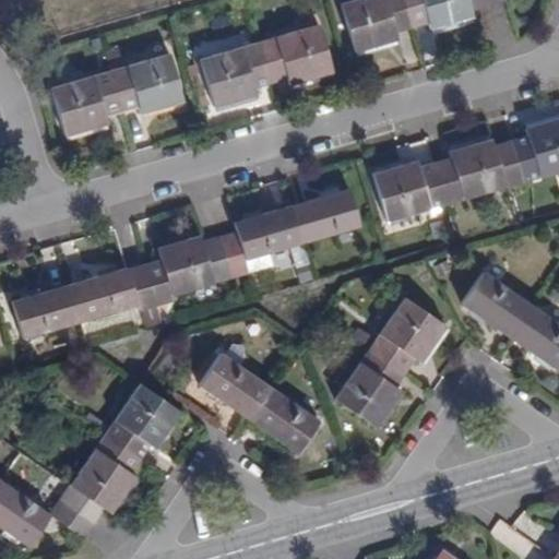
[(395,33),(413,27),(404,0),(351,0),(340,3),(354,51),(397,39),(395,33)]
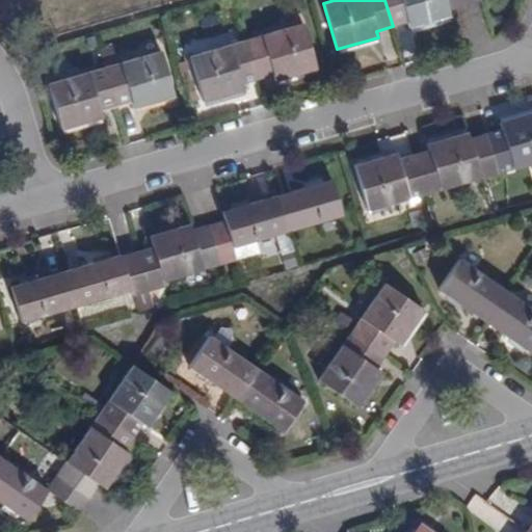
[(409,28),(451,17),(449,9),(446,0),(384,0),(393,26),(406,21),(409,28)]
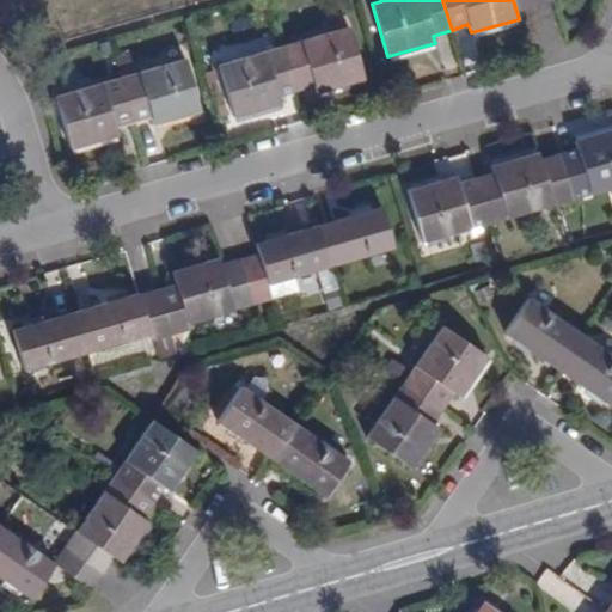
[(513,0),(516,11),(536,6),(533,0),(513,0)]
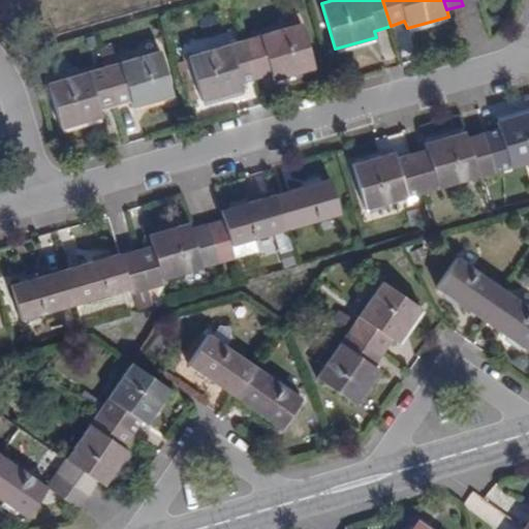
[(302,23),(245,38),(256,78),(271,73),(274,81),(314,68),(302,23)]
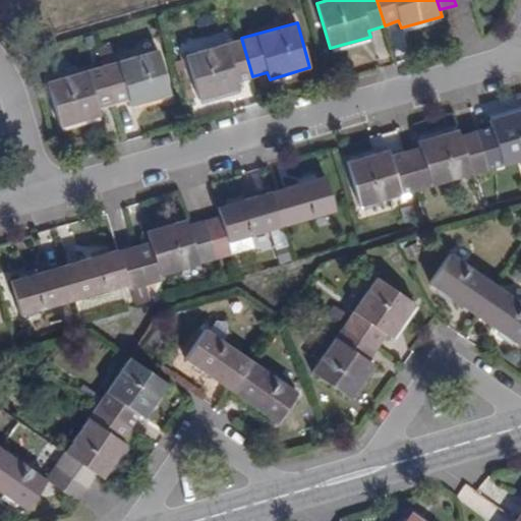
[(236,80),(252,76),(241,38),(186,53),(198,100),(238,89),(236,80)]
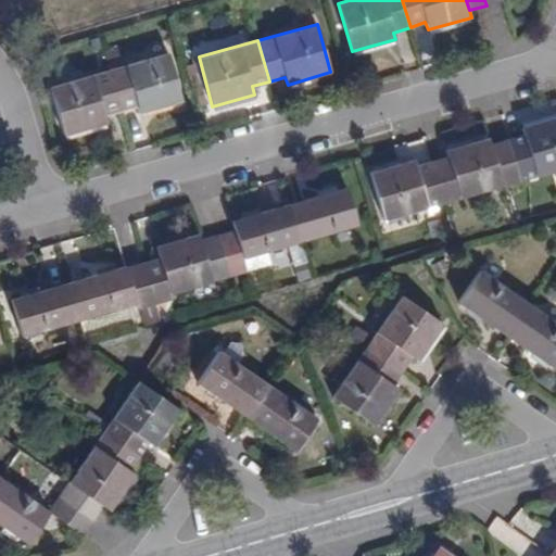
[(167,52),(109,70),(122,111),(136,108),(139,113),(181,101),(167,52)]
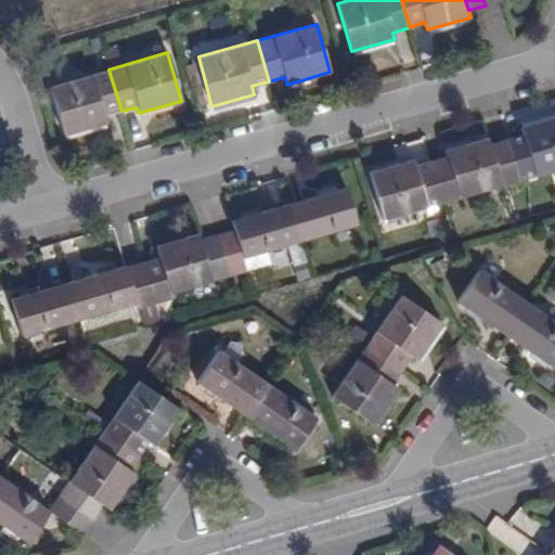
[(104,116),(121,111),(108,69),(50,86),(64,134),(105,123),(104,116)]
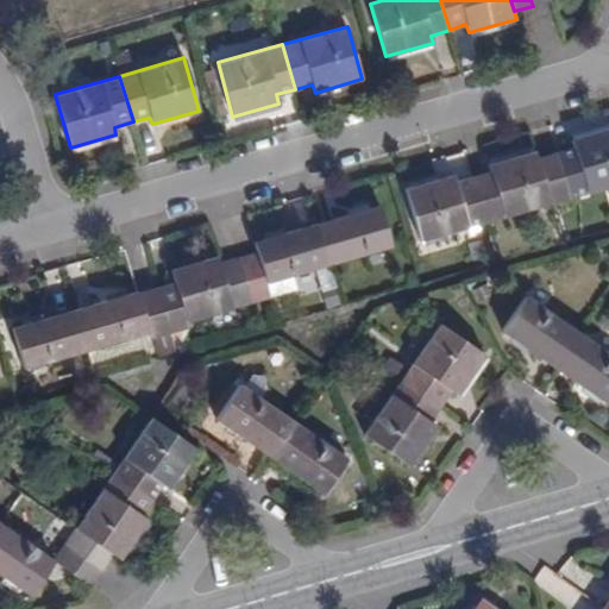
[(573,146),(558,151),(570,196),(608,184),(608,126),(571,138),(573,146)]
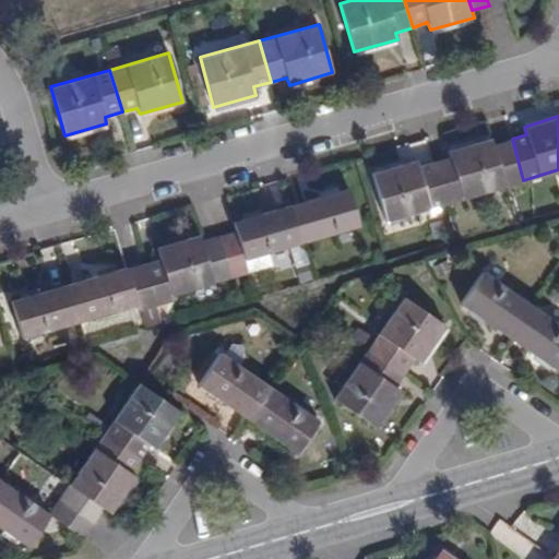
[(448,202),(507,185),(495,143),(492,137),(449,149),(451,155),(436,159),(448,202)]
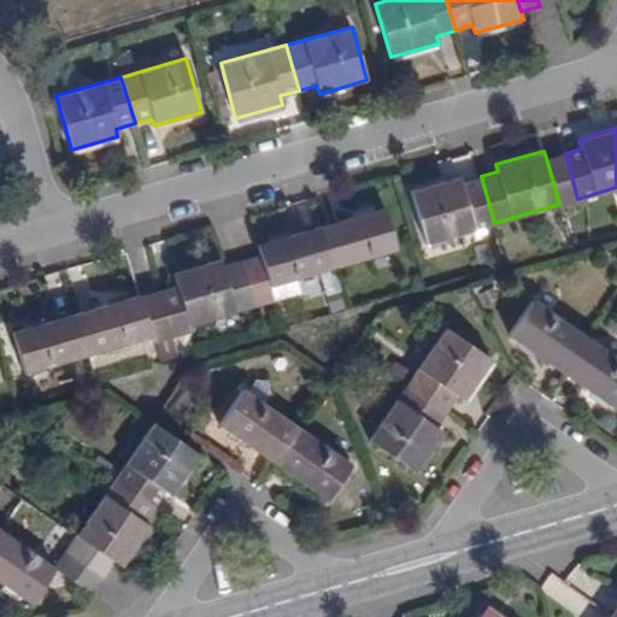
[(565,153),(546,158),(559,204),(577,199),(565,153)]
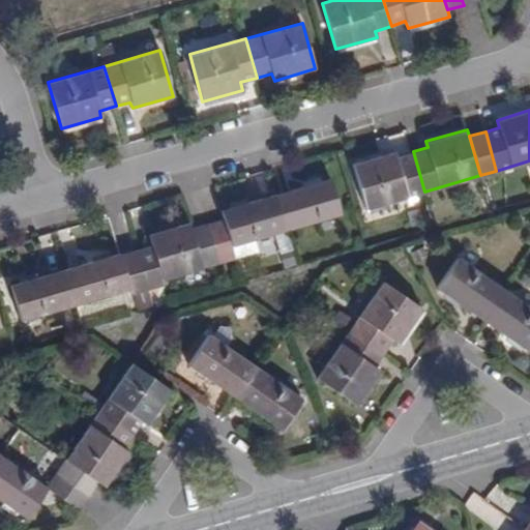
[(367,207),(424,192),(413,151),(396,156),(394,150),(355,162),(367,207)]
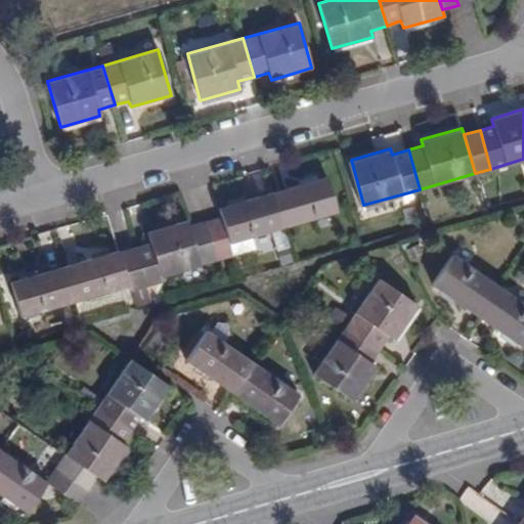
[(328,174),(273,189),(284,226),(337,211),(328,174)]
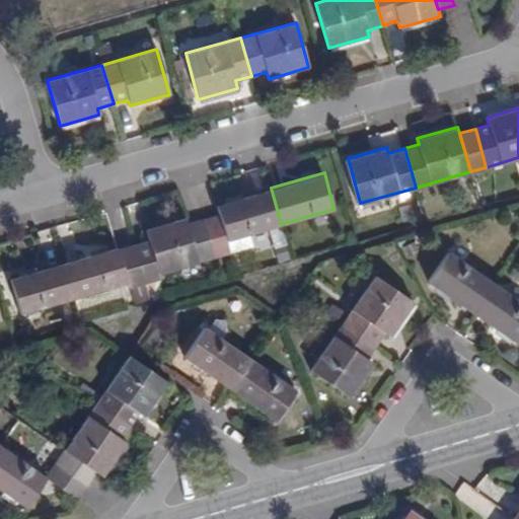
[(271,188),(217,204),(220,212),(227,239),(281,224),(271,188)]
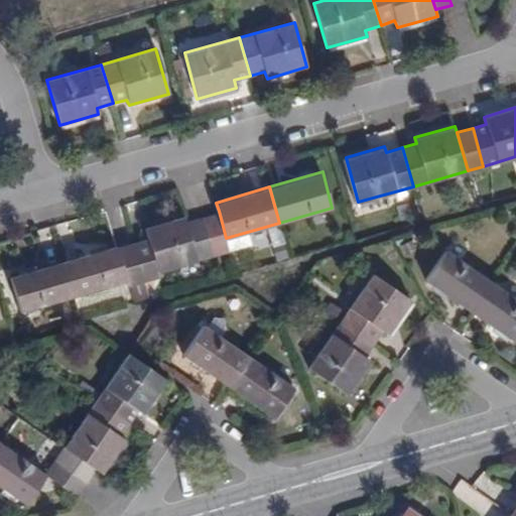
[(219,211),(202,216),(212,255),(230,251),(226,238),(219,211)]
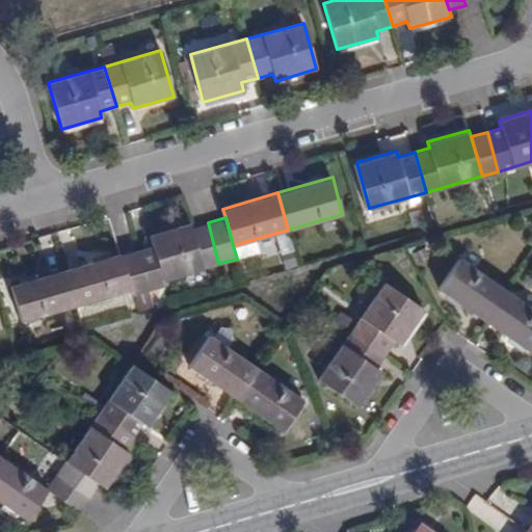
[(162,280),(203,267),(191,228),(190,221),(149,235),(152,244),(137,248),(149,290),(163,286),(162,280)]
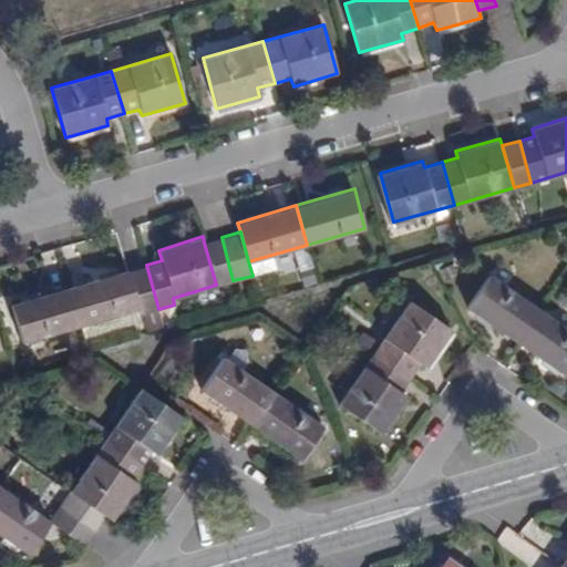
[(222,237),(204,243),(216,285),(233,280),(222,237)]
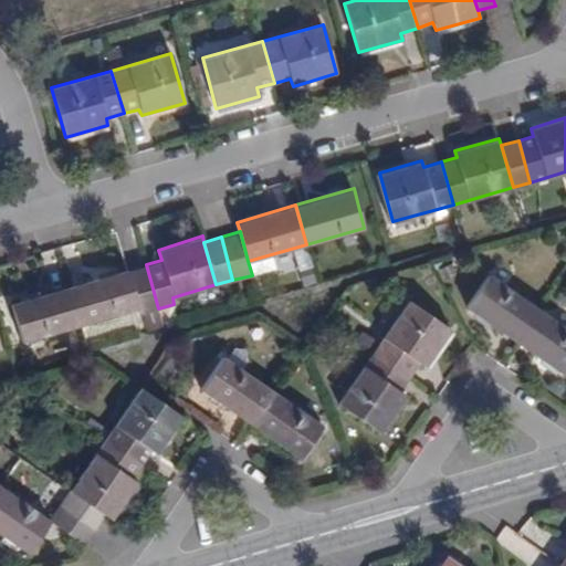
[(146,264),(129,269),(139,307),(142,313),(158,308),(146,264)]
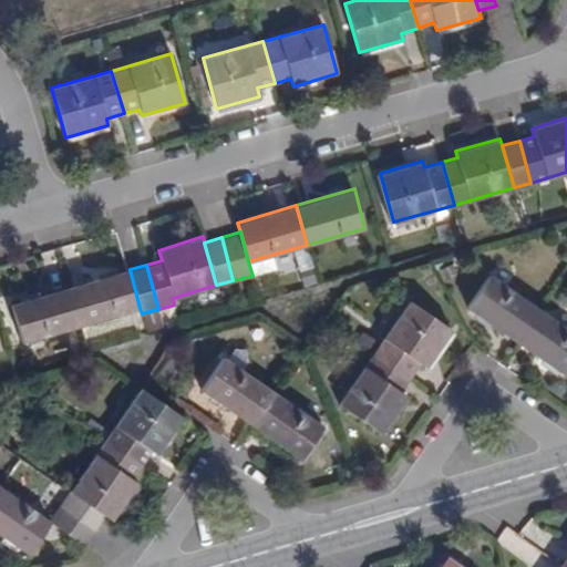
[(130,269),(69,287),(80,325),(140,308),(130,269)]
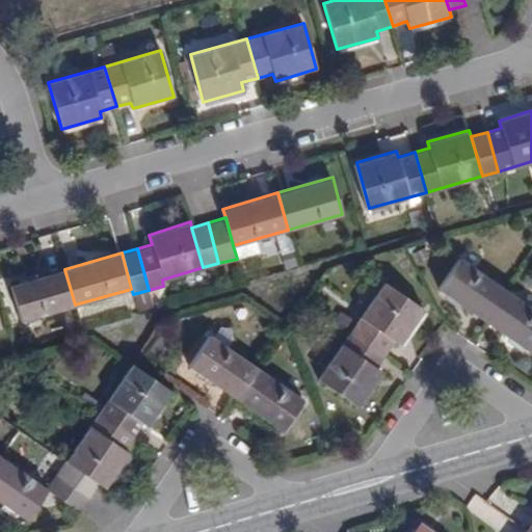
[(437,288),(485,321),(506,290),(459,257),(437,288)]
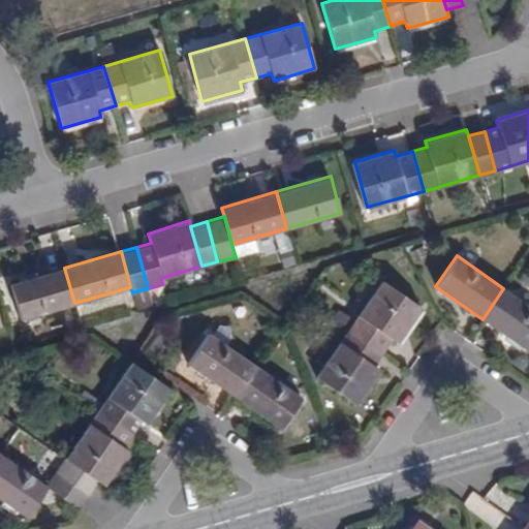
[(21,318),(74,303),(64,268),(10,283),(21,318)]
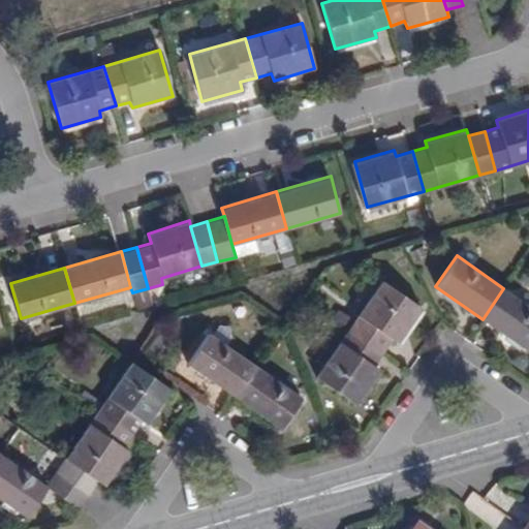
[(382,279),(348,328),(382,351),(391,339),(397,342),(421,307),(382,279)]
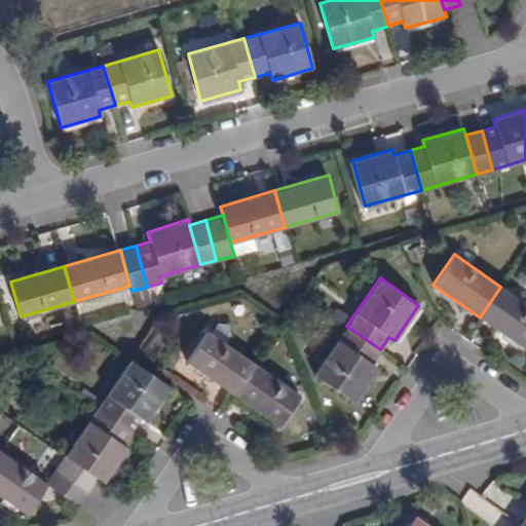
[(525,346),(525,304),(500,287),(480,317),(525,348),(525,346)]
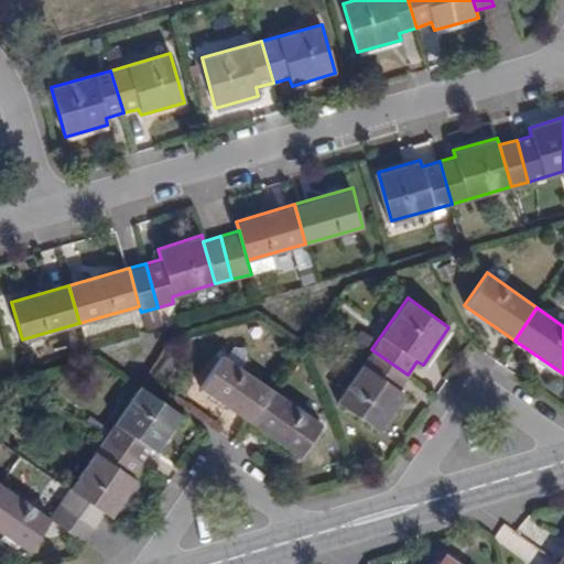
[(399,388),(408,375),(371,349),(336,401),(378,430),(404,393),(399,388)]
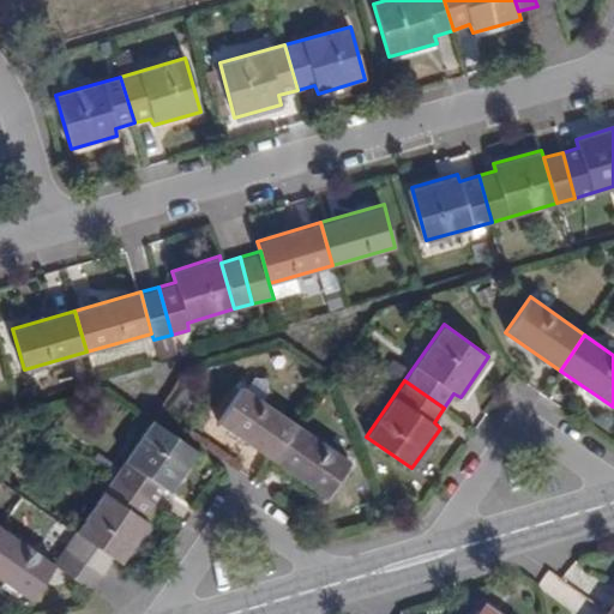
[(217,422),(272,459),(296,423),(242,387),(217,422)]
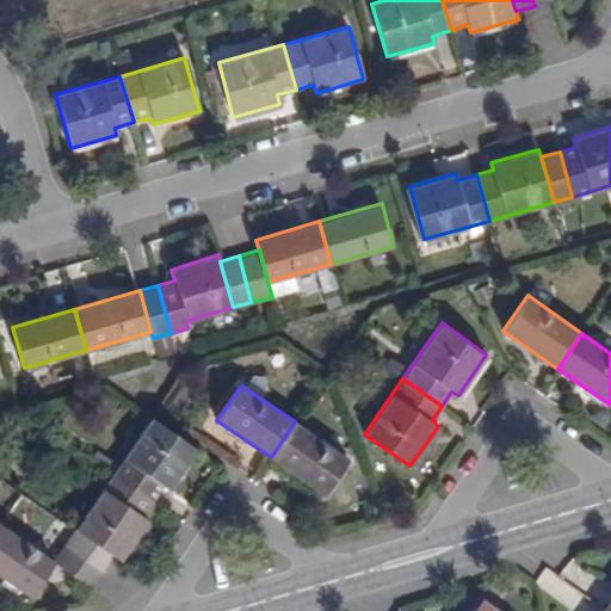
[(170,489),(198,449),(153,418),(115,471),(153,499),(164,485),(170,489)]
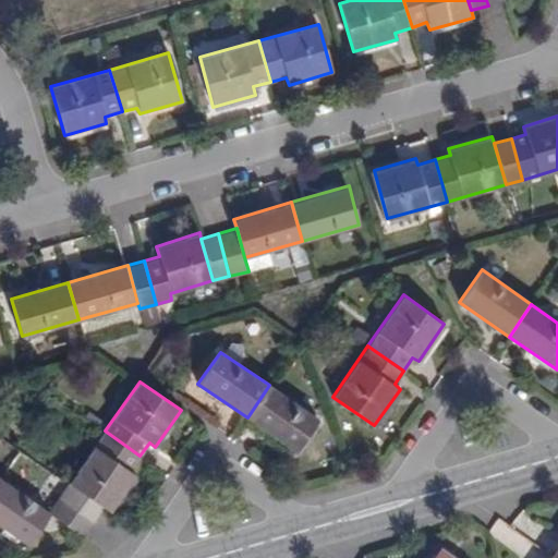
[(317,419),(269,385),(247,417),(295,450),(317,419)]
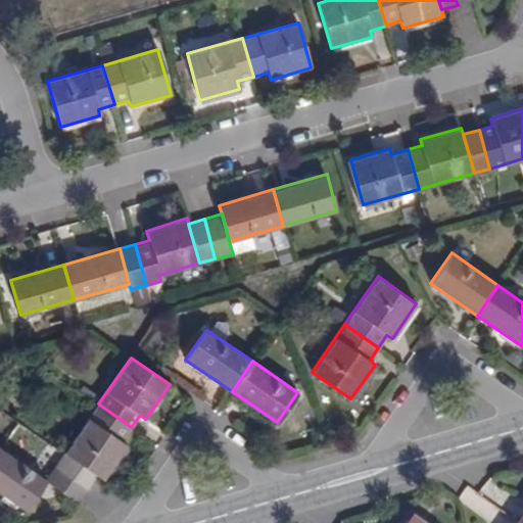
[(98,403),(64,452),(98,475),(103,478),(127,445),(121,441),(131,427),(98,403)]
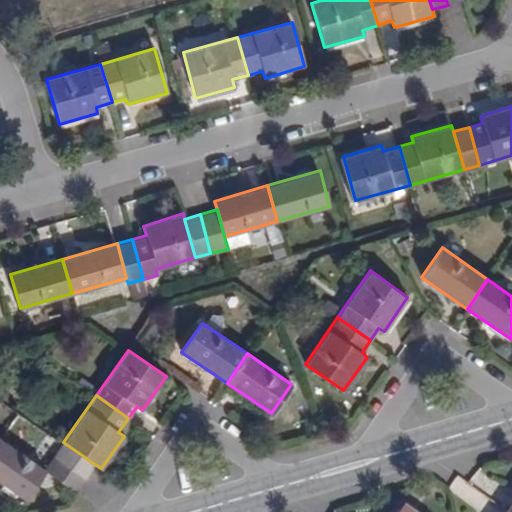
[(0,484),(22,500),(44,469),(1,438),(0,439),(0,484)]
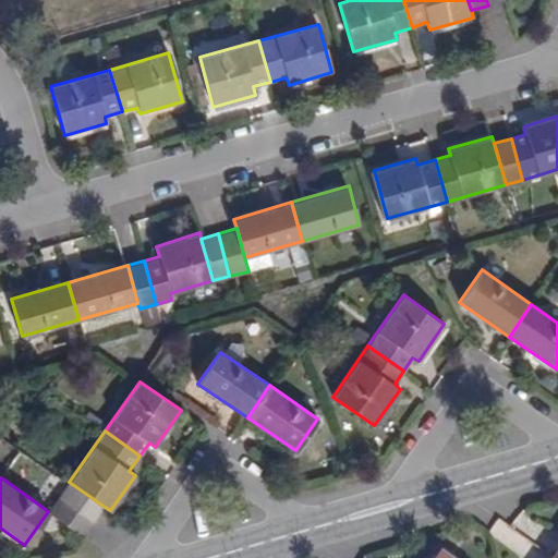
[(59,496),(95,522),(105,507),(69,482),(59,496)]
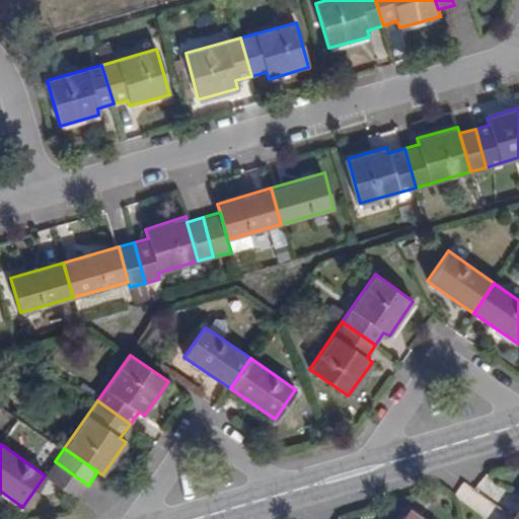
[(45,475),(78,500),(88,486),(55,461),(45,475)]
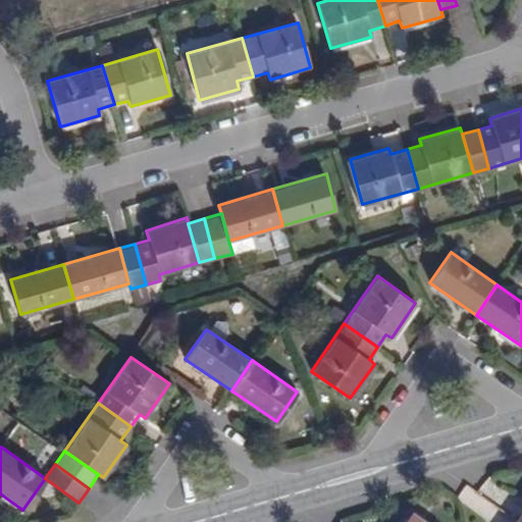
All buildings are outlined.
